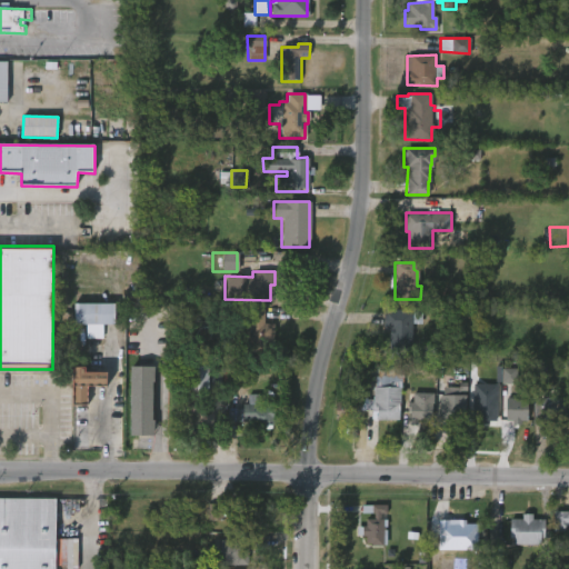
[(87,325),(70,325),(70,301),(116,301),(116,325),(87,325)]
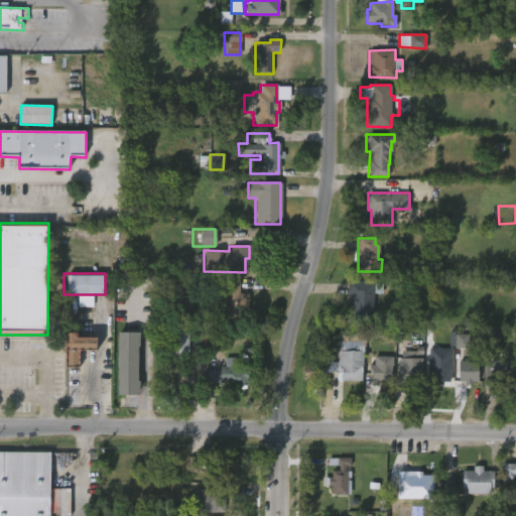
[(238,289),(238,293),(247,293),(247,319),(224,319),(224,290),(220,290),(220,279),(239,279),(238,289)]
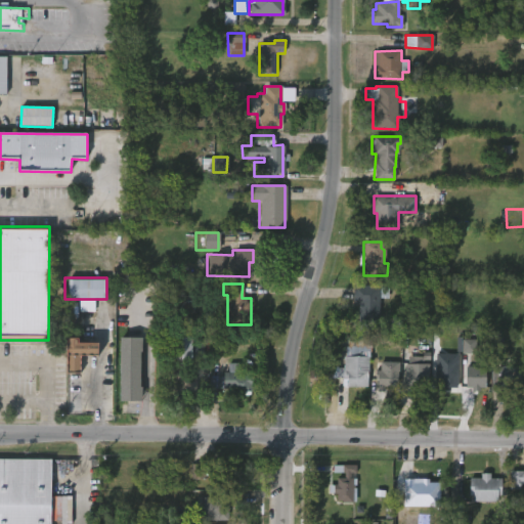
[(379,286),(378,323),(359,323),(359,310),(357,310),(357,306),(351,306),(352,286),(379,286)]
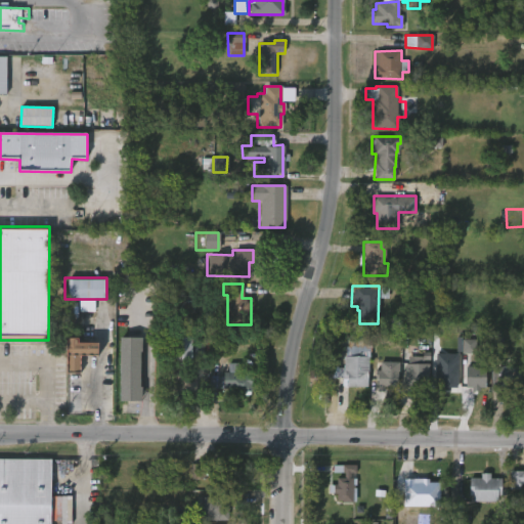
[(369,336),(369,362),(366,362),(366,388),(343,387),(343,351),(340,351),(341,335),(369,336)]
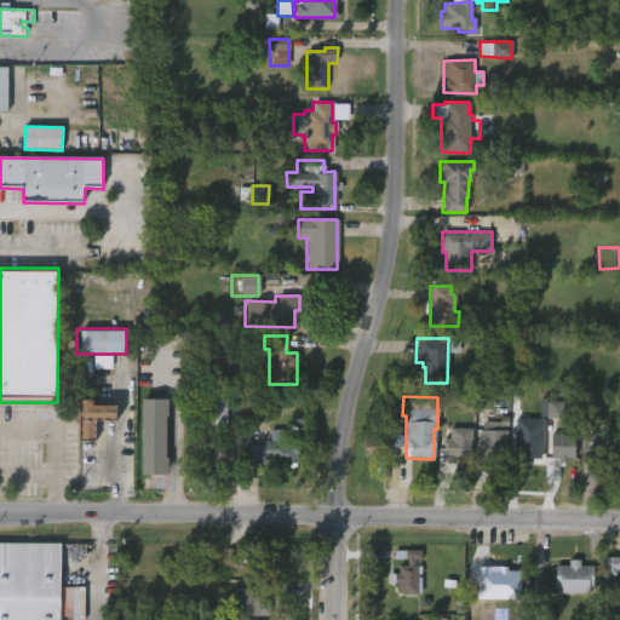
[(242,417),(242,422),(227,422),(227,425),(216,425),(216,429),(210,429),(211,425),(206,425),(207,397),(242,399),(242,417)]
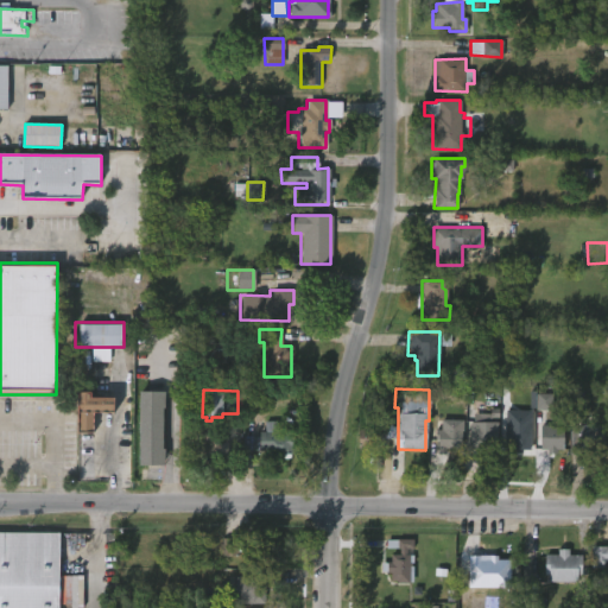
[(77,470),(75,470),(76,391),(94,391),(94,397),(114,397),(115,413),(94,413),(94,470),(77,470)]
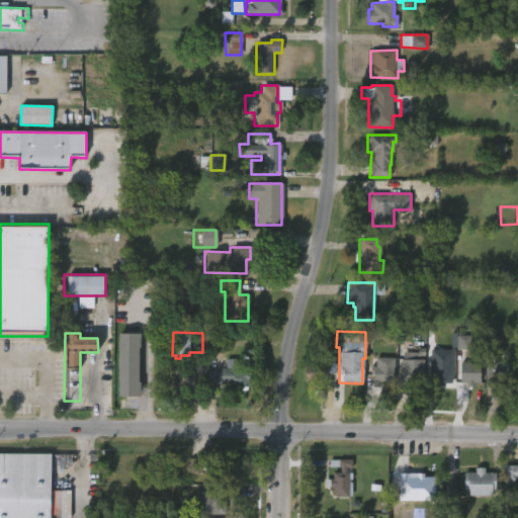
[(139,347),(139,382),(141,382),(141,397),(117,397),(118,333),(141,334),(141,347),(139,347)]
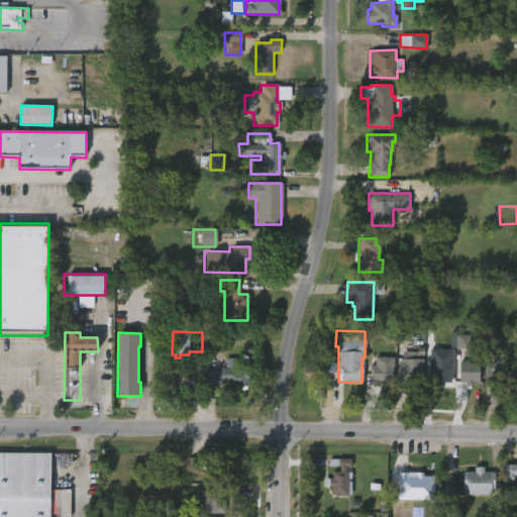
[(470,348),(470,335),(456,334),(455,348),(470,348)]
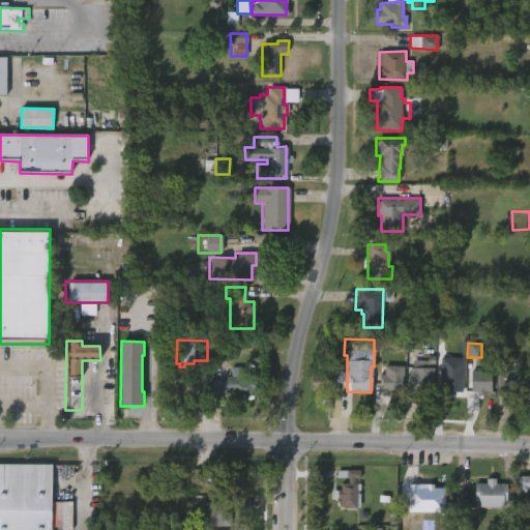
[(436,356),(436,364),(429,364),(429,367),(435,367),(434,391),(411,390),(411,367),(413,367),(414,360),(429,360),(429,355),(436,356)]
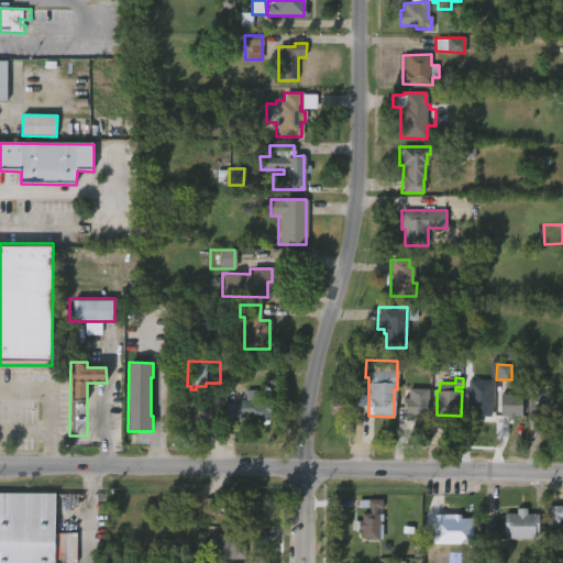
[(405,421),(403,421),(403,398),(407,398),(407,388),(428,388),(426,416),(410,416),(410,421),(405,421)]
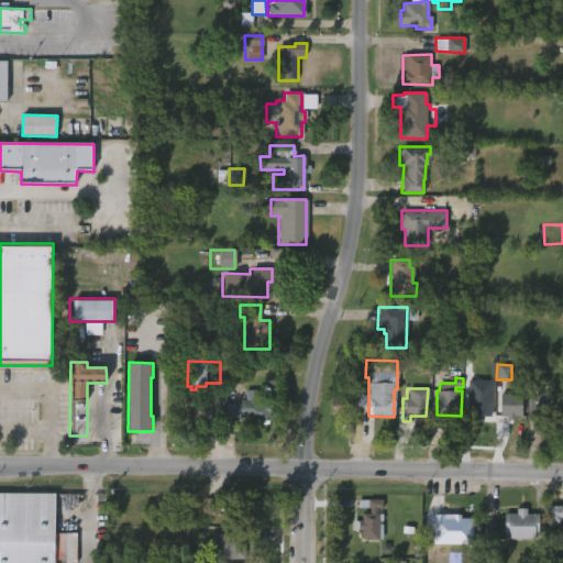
[(255,390),(255,399),(271,400),(271,422),(243,421),(243,416),(238,415),(238,418),(224,417),(224,404),(238,404),(238,399),(244,399),(244,390),(255,390)]
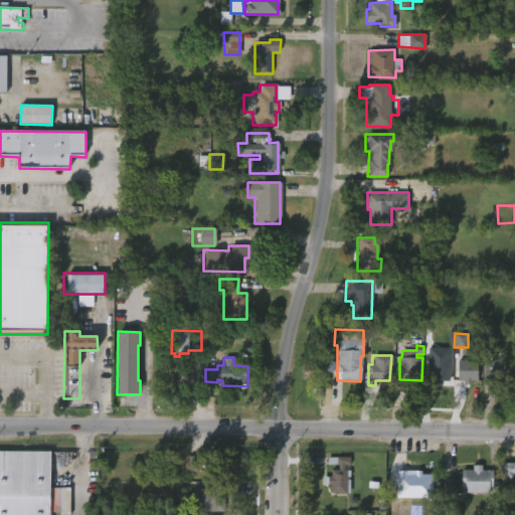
[(488,358),(488,360),(511,360),(511,378),(488,378),(488,384),(482,384),(482,358),(488,358)]
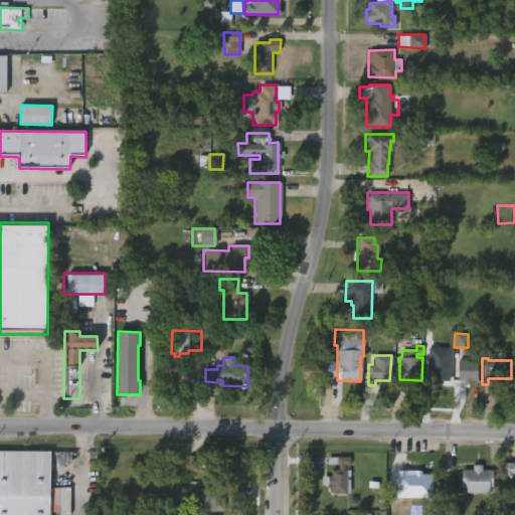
[(448,360),(448,381),(428,382),(430,359),(448,360)]
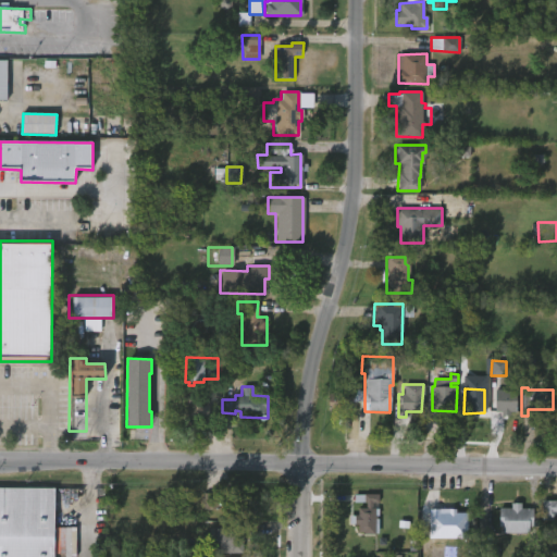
[(499,388),(499,391),(515,391),(515,412),(508,412),(508,416),(500,416),(500,412),(494,412),(494,391),(499,388)]
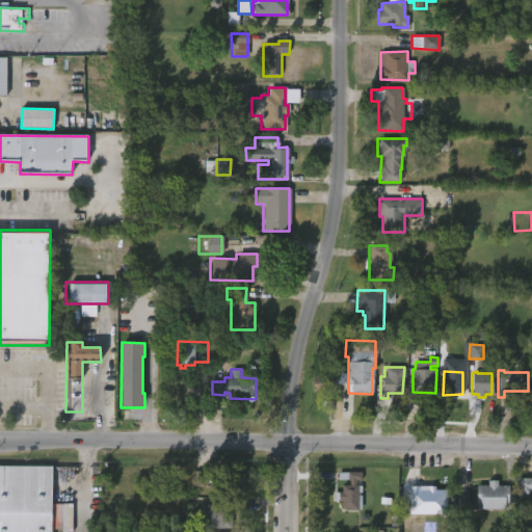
[(333,388),(333,395),(325,395),(325,392),(312,392),(312,376),(335,376),(336,388),(333,388)]
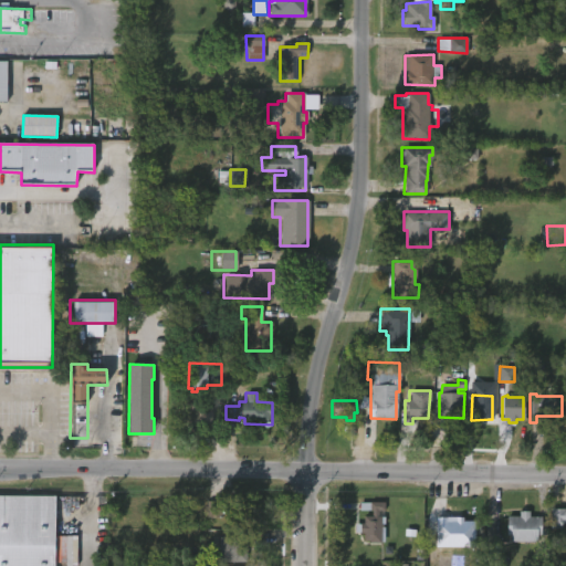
[(0,565),(0,495),(55,495),(55,535),(72,535),(72,562),(54,562),(54,565),(0,565)]
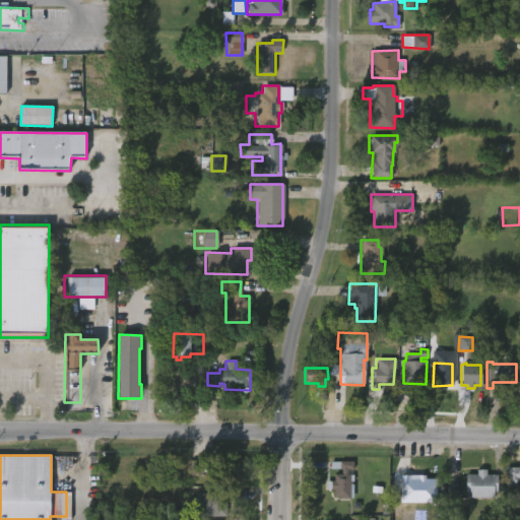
[(351,462),(351,469),(346,469),(346,474),(348,474),(348,500),(333,498),(333,490),(329,490),(329,481),(333,481),(333,474),(340,474),(340,470),(329,469),(329,461),(351,462)]
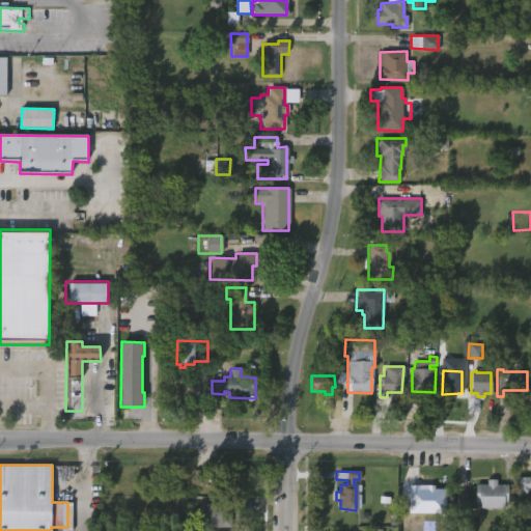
[(530,496),(529,496),(529,491),(515,492),(515,478),(530,478),(530,496)]
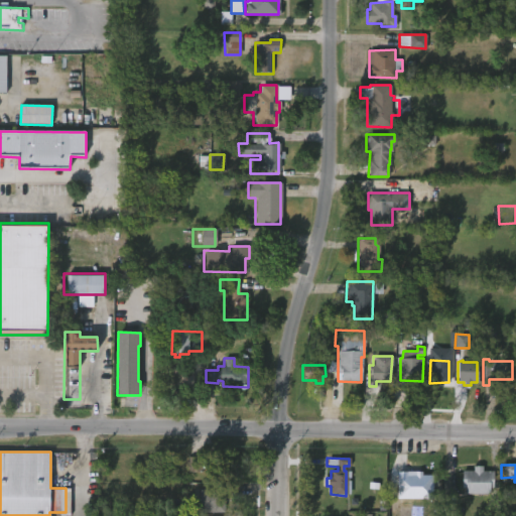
[(482,467),(482,472),(492,472),(492,481),(489,481),(489,495),(464,494),(464,488),(461,488),(461,471),(472,471),(472,467),(482,467)]
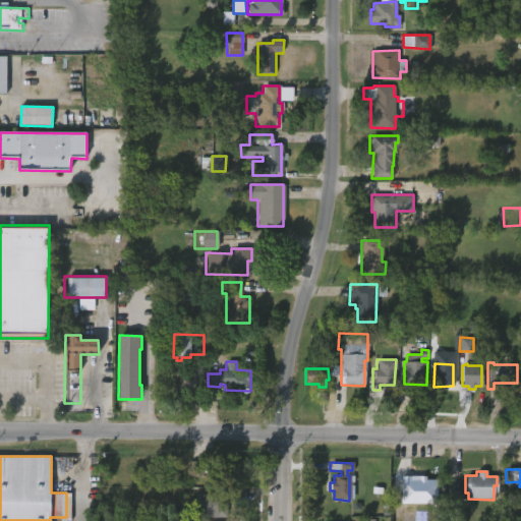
[(409,475),(409,477),(424,477),(424,479),(430,479),(430,499),(413,499),(413,494),(401,494),(401,475),(409,475)]
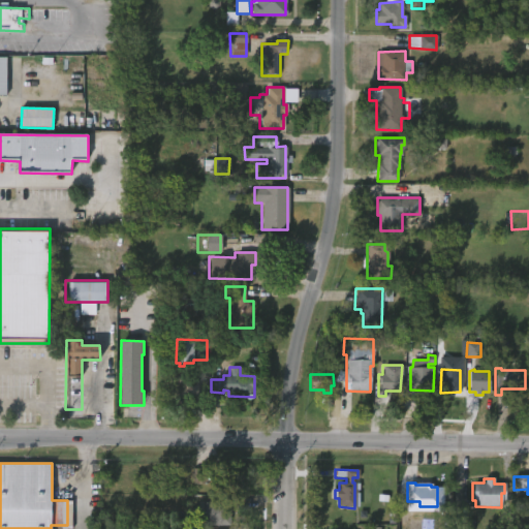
[(230,525),(206,525),(206,501),(232,501),(230,525)]
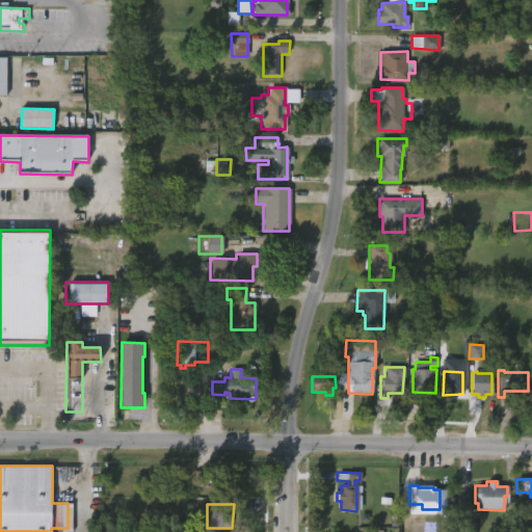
[(476,524),(476,531),(456,531),(456,523),(476,524)]
